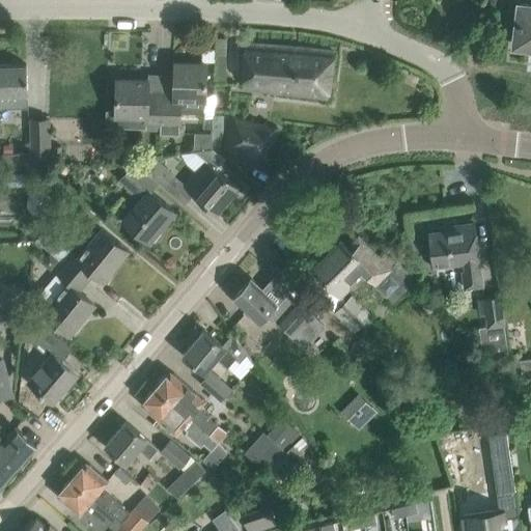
[(513,45),(530,47),(530,5),(509,3),(505,37),(514,38),(513,45)]
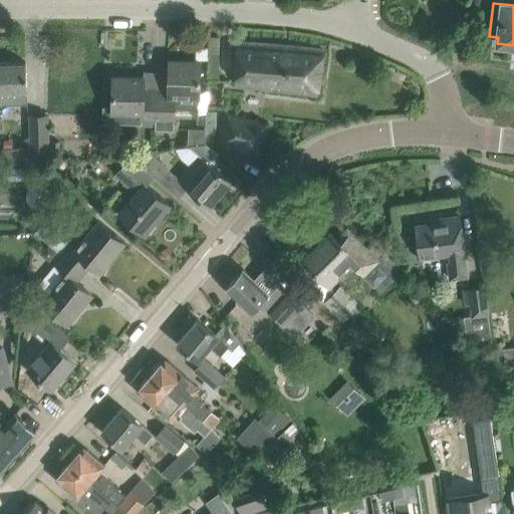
[(235,84),(317,94),(323,49),(287,45),(237,41),(235,84)]
